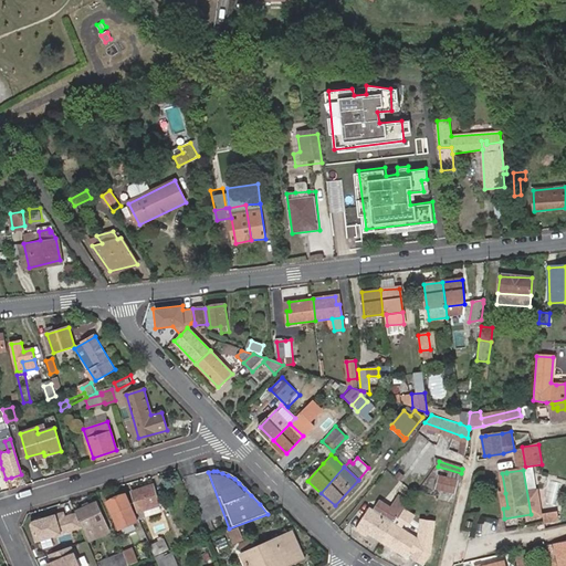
[(440,477),(438,489),(454,493),(457,481),(440,477)]
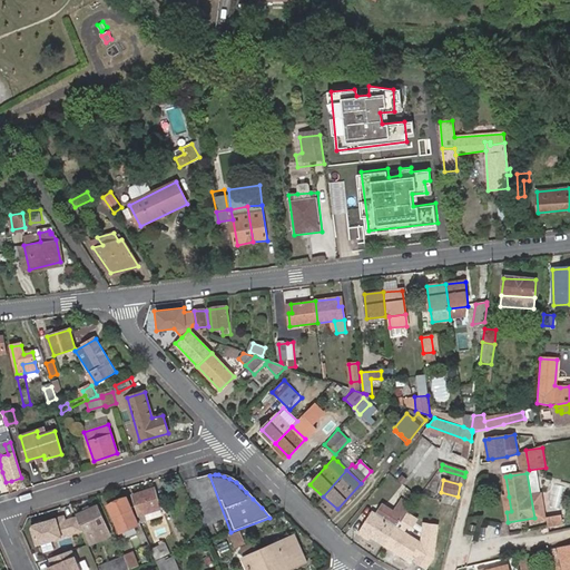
[(136,513),(138,520),(143,519),(140,512),(158,507),(153,487),(131,492),(137,513),(136,513)]
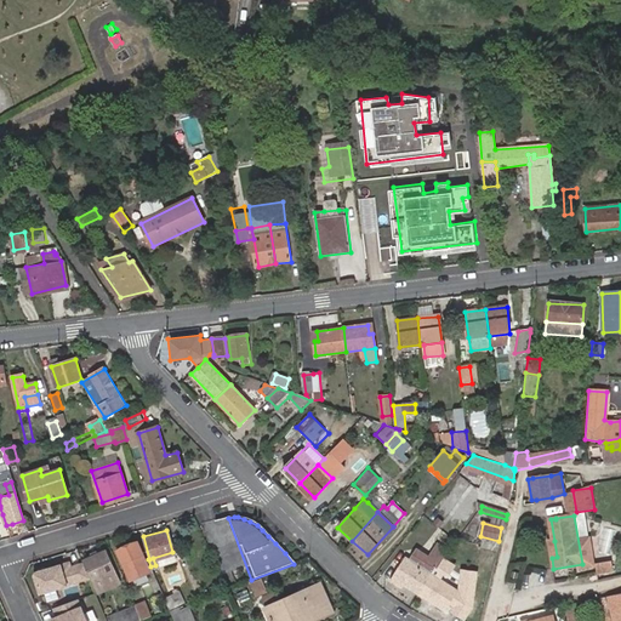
[(118,552),(126,571),(131,581),(151,573),(147,563),(138,543),(118,552)]
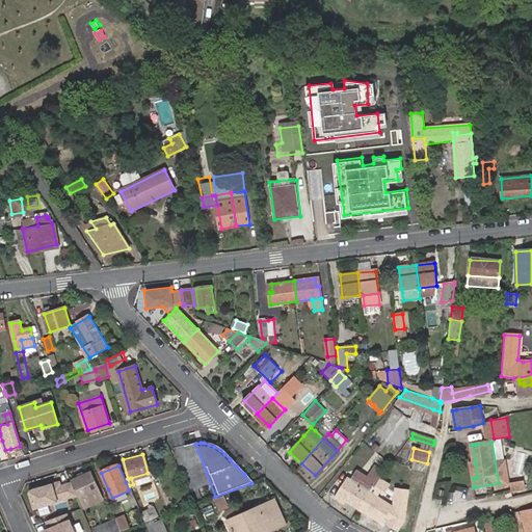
[(368,480),(376,486),(381,479),(384,475),(377,469),(368,480)]
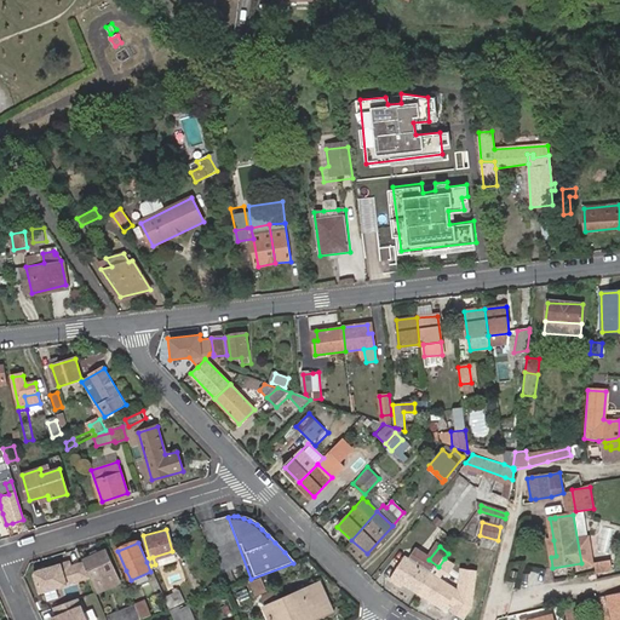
[(415,562),(422,555),(414,549),(408,557),(415,562)]
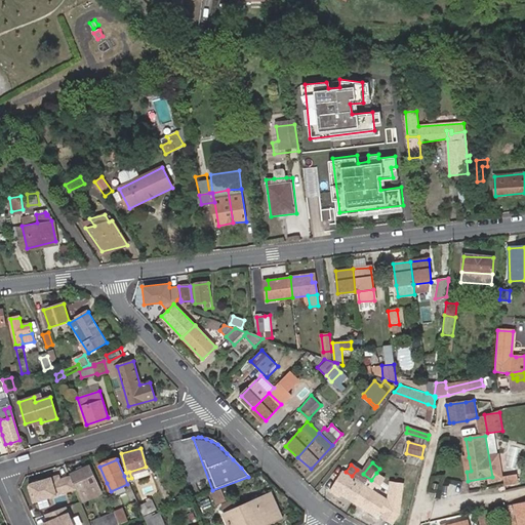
[(71,475),(82,500),(101,492),(89,467),(71,475)]
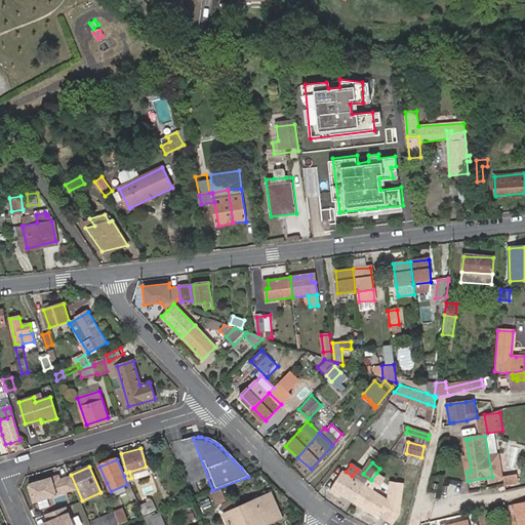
[(146,467),(129,472),(131,478),(127,479),(128,481),(149,476),(146,467)]
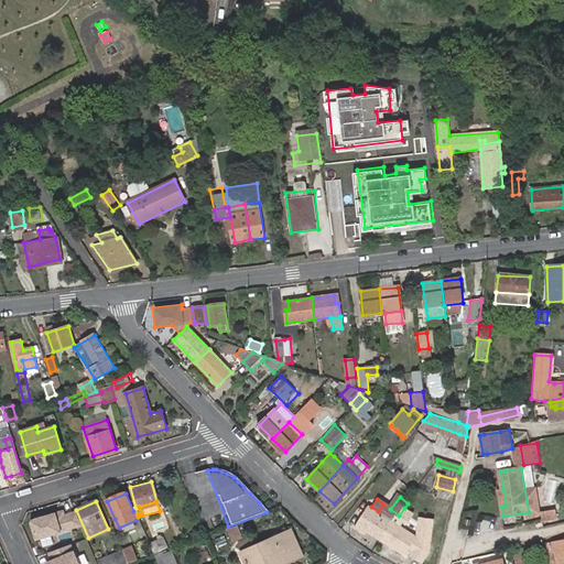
[(368,531),(381,540),(393,523),(399,516),(390,509),(383,505),(378,511),(371,507),(359,524),(368,531)]
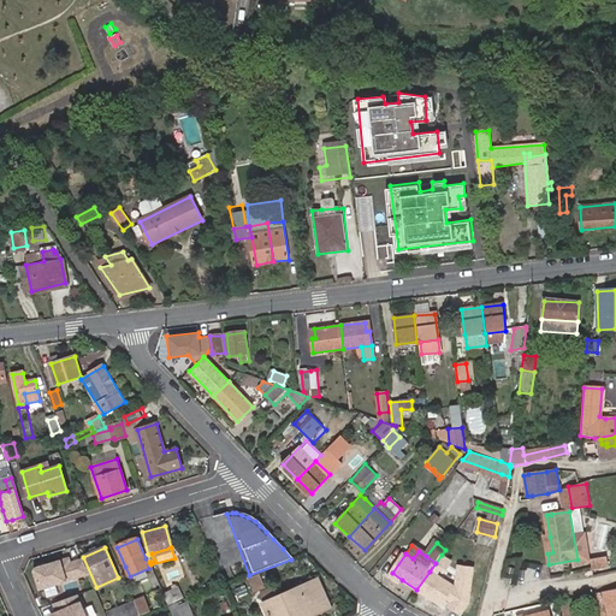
[(430,572),(416,590),(461,615),(469,602),(474,567),(456,563),(454,586),(434,575),(439,569),(444,573),(451,562),(442,555),(436,563),(430,572)]
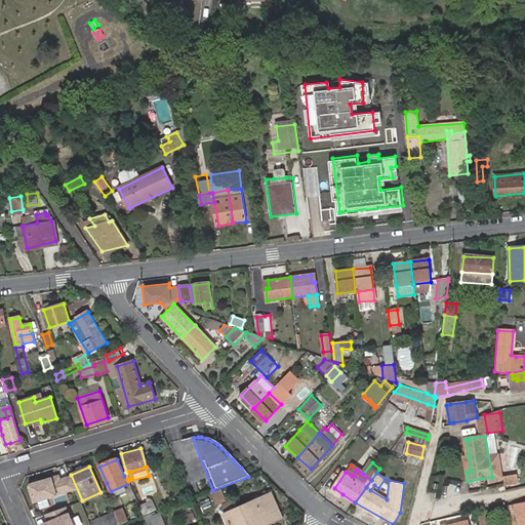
[(56,477),(31,484),(30,487),(35,502),(74,491),(70,477),(58,481),(56,477)]
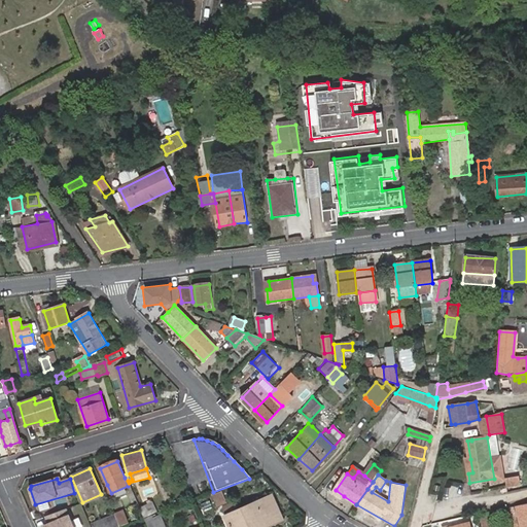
[(341,499),(344,496),(336,490),(332,493),(341,499)]
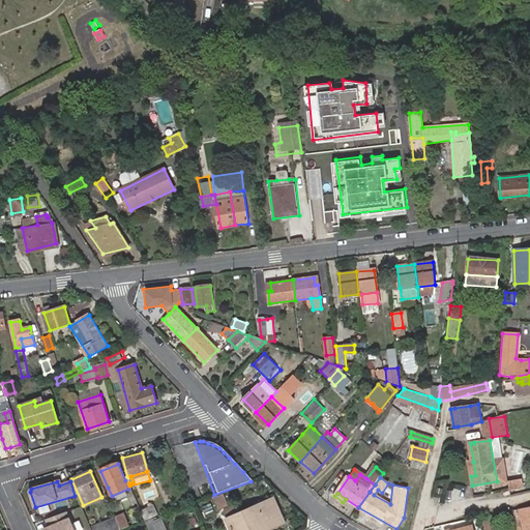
[(222,495),(212,499),(216,509),(227,506),(222,495)]
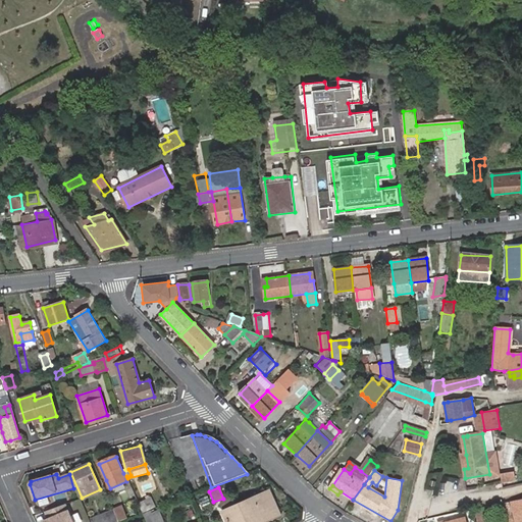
[(155,507),(156,508),(165,505),(159,491),(150,496),(151,500),(155,507)]
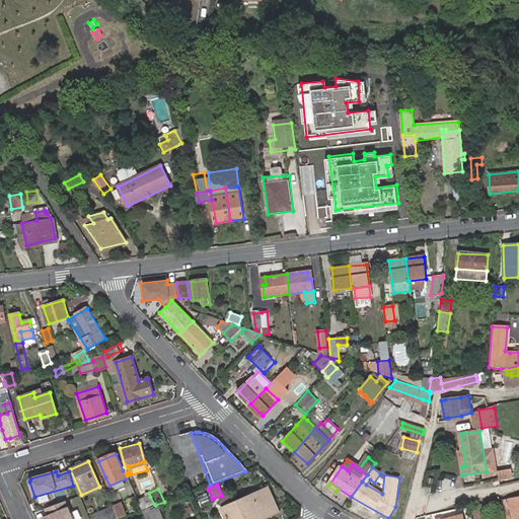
[(226,518),(260,518),(276,512),(267,491),(223,509),(226,518)]
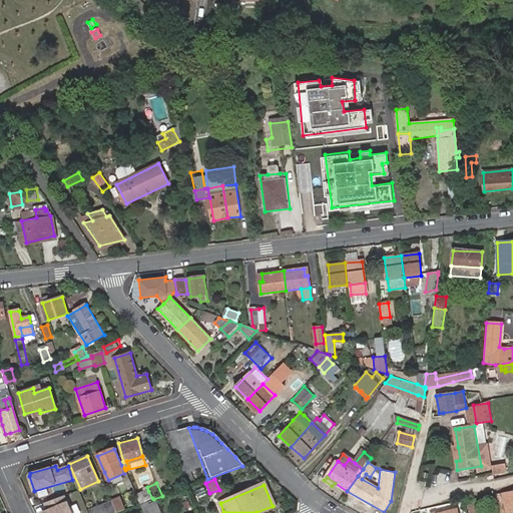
[(140,503),(152,498),(148,491),(137,496),(140,503)]
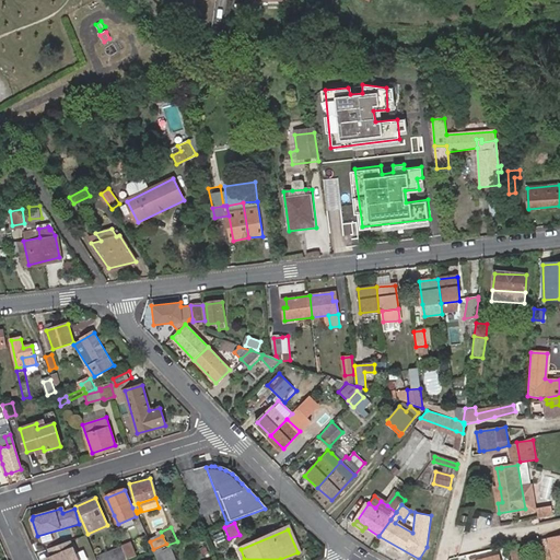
[(559,559),(559,536),(543,540),(547,559),(559,559)]
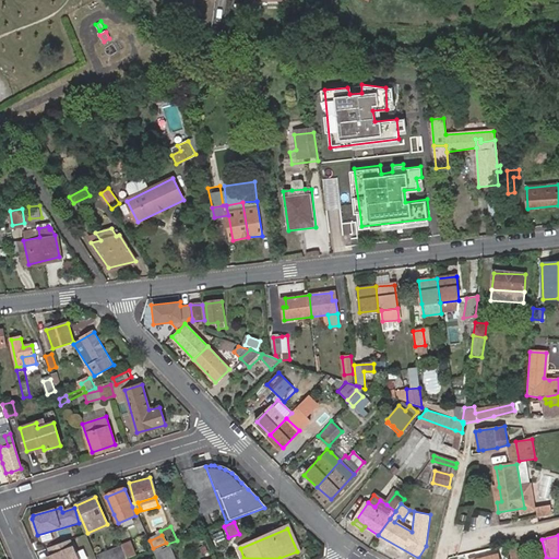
[(80,558),(71,538),(49,547),(52,556),(47,558),(48,558),(80,558)]
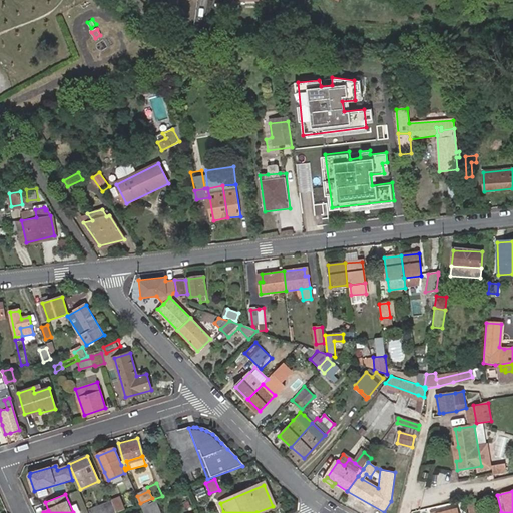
[(129,506),(137,503),(134,496),(126,499),(127,502),(129,506)]
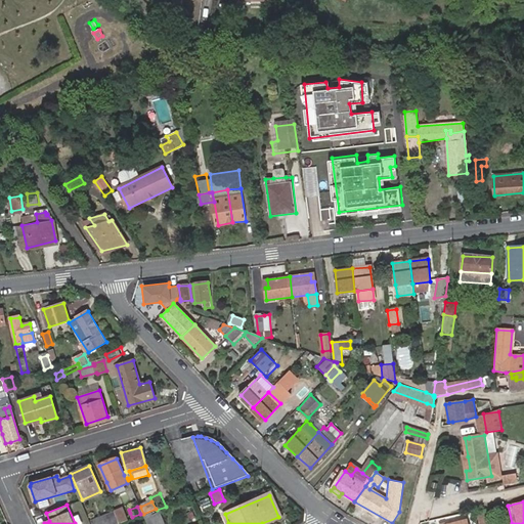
[(120,523),(127,521),(121,508),(114,511),(115,512),(116,516),(119,522),(120,523)]
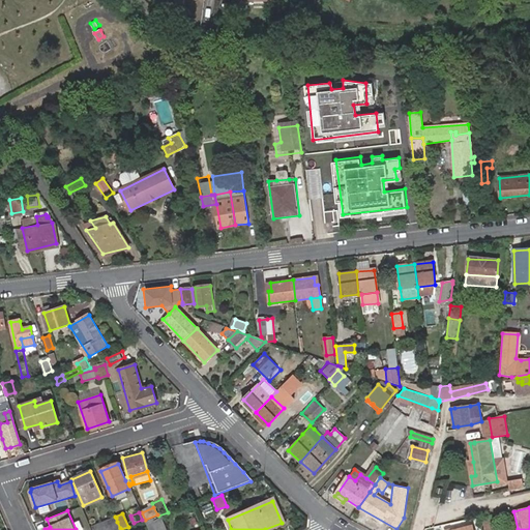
[(117,522),(116,518),(92,527),(93,529),(115,529),(120,528),(117,522)]
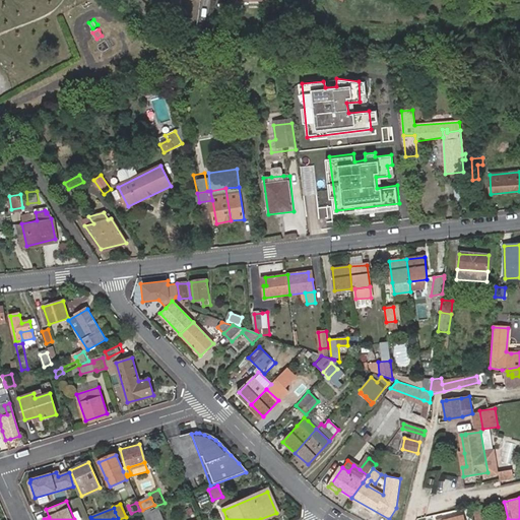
[(142,513),(145,519),(154,519),(151,511),(150,509),(142,513)]
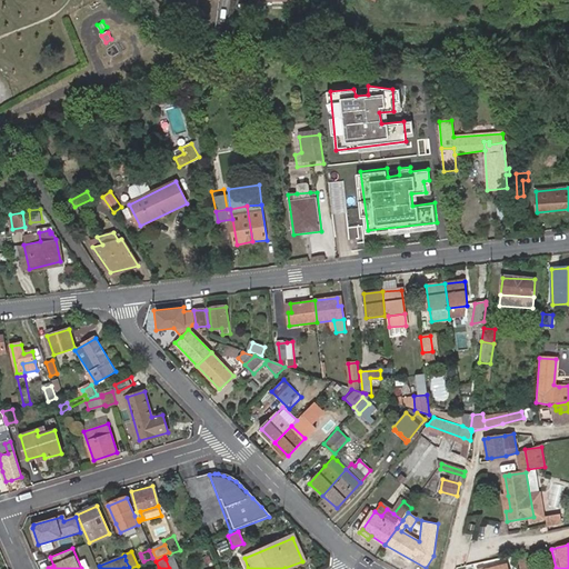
[(166,559),(169,568),(178,568),(172,557),(166,559)]
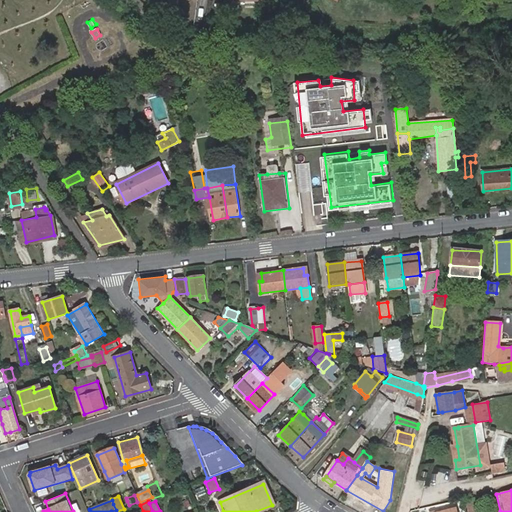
[(475,511),(474,502),(467,504),(468,511),(475,511)]
